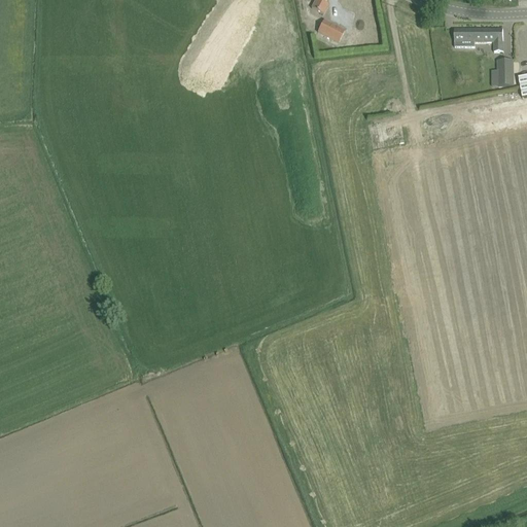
[(326,4),(325,4),(326,0),(316,0),(311,9),(323,15),(326,9),(324,8),(326,4)]
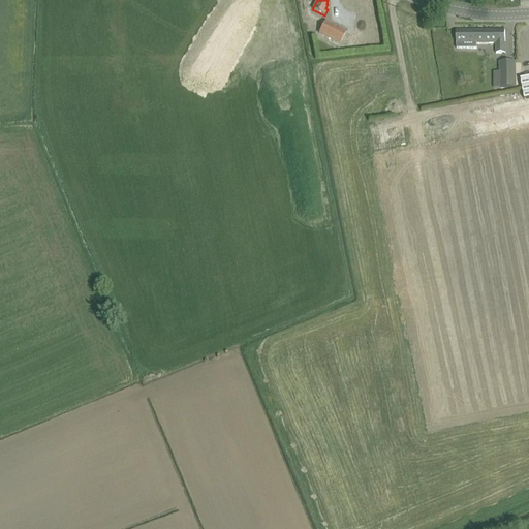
[(346,32),(325,22),(319,33),(340,44),(346,32)]
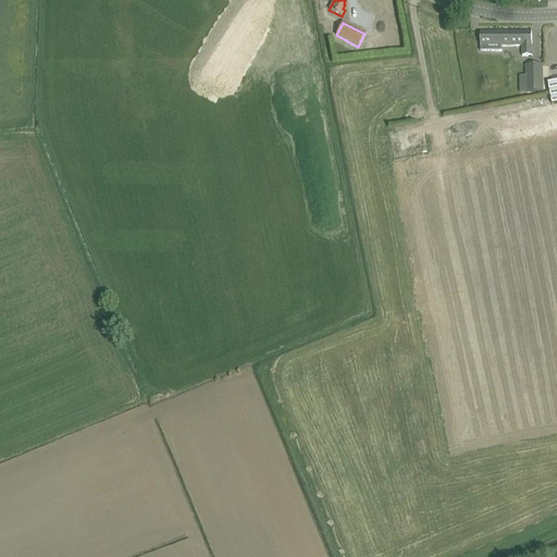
[(532,57),(532,33),(480,33),(481,51),(502,51),(502,46),(522,46),(522,57),(532,57)]
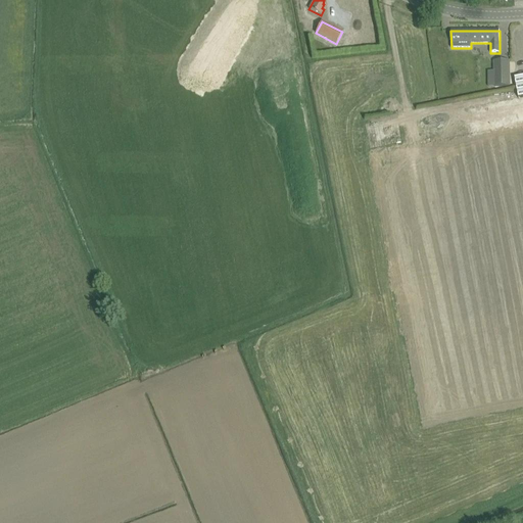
[(509,61),(494,61),(494,74),(494,87),(510,87),(509,61)]
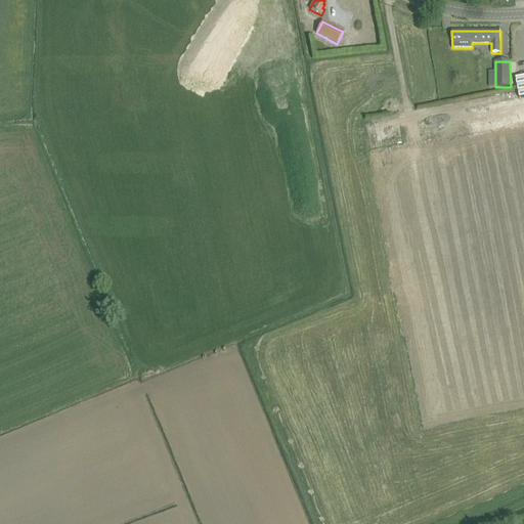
[(430,126),(453,120),(451,114),(428,120),(430,126)]
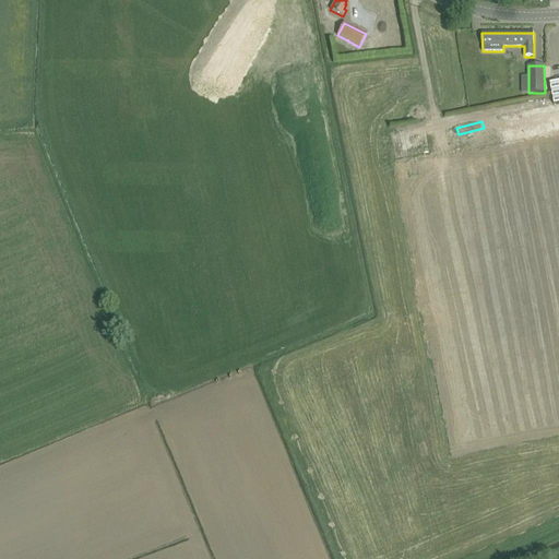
[(499,141),(498,131),(475,134),(476,141),(488,140),(489,142),(499,141)]
